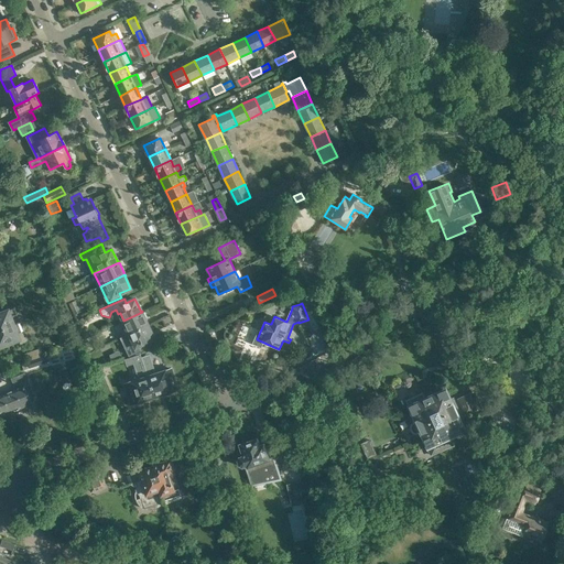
[(0,313),(0,331),(18,324),(18,323),(15,324),(12,316),(17,314),(14,308),(9,311),(8,310),(0,313)]
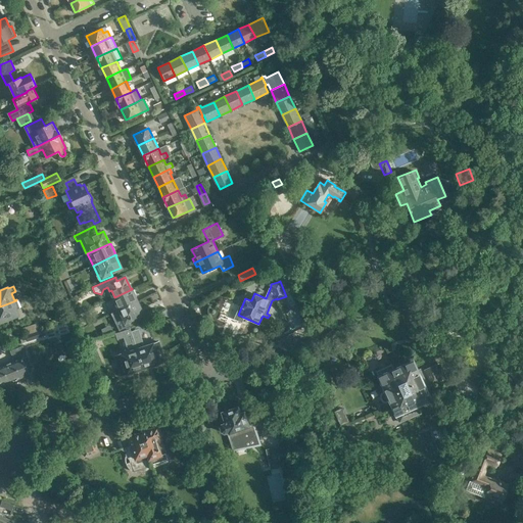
[(132,289),(114,297),(120,310),(138,300),(132,289)]
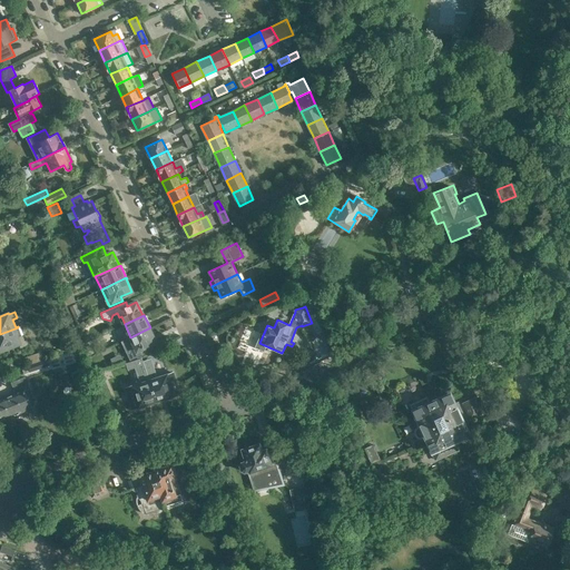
[(18,327),(0,334),(0,351),(19,343),(21,347),(28,344),(27,340),(25,341),(22,336),(21,336),(20,334),(25,332),(22,326),(18,327)]
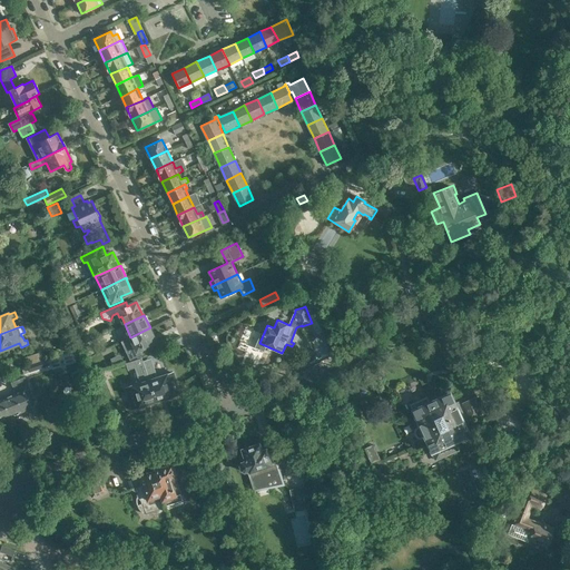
[(150,327),(130,337),(137,351),(156,342),(149,328),(150,328),(150,327)]
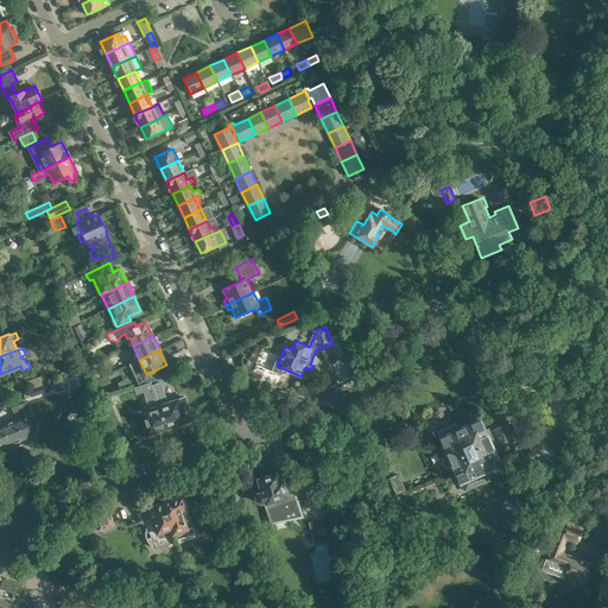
[(26,381),(30,390),(44,385),(42,375),(26,381)]
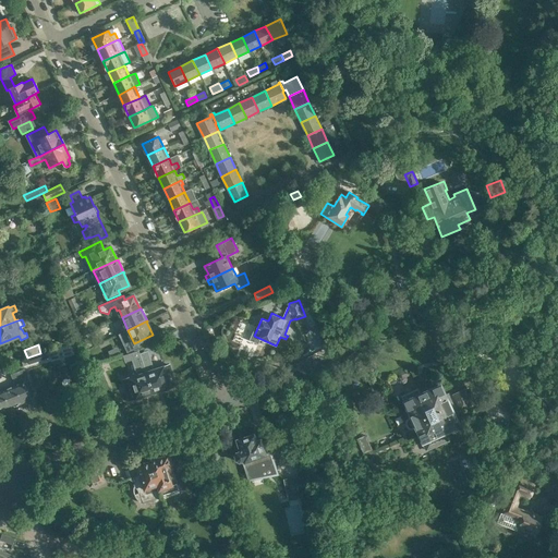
[(141,355),(153,393),(176,387),(168,364),(165,365),(153,368),(147,351),(140,353),(141,355)]
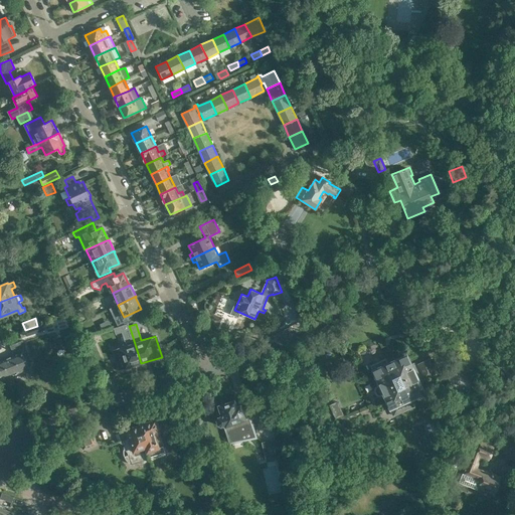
[(37,326),(25,330),(26,335),(39,331),(37,326)]
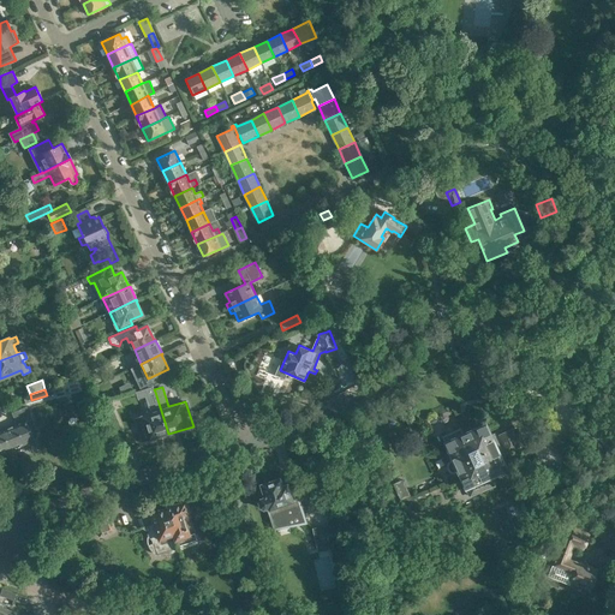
[(168,434),(155,392),(149,394),(151,400),(154,406),(153,411),(139,416),(137,417),(144,442),(168,434)]
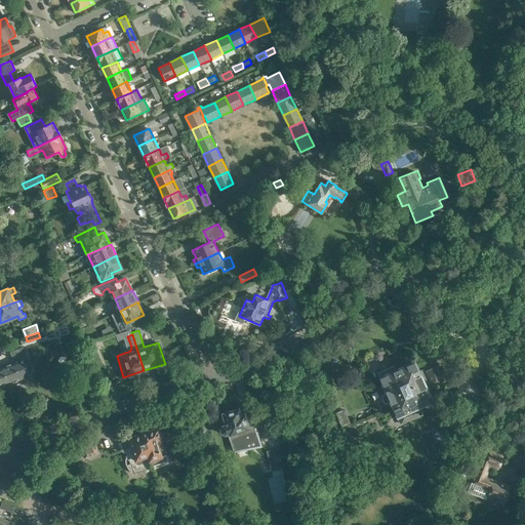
[(29,364),(23,348),(10,353),(14,362),(0,367),(0,381),(2,387),(29,375),(25,365),(29,364)]
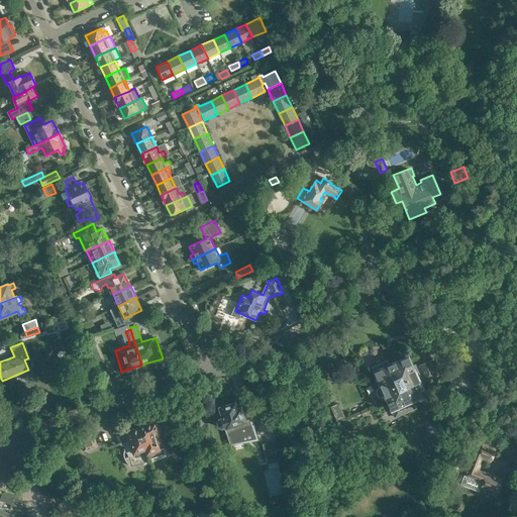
[(481,359),(490,366),(492,368),(499,357),(488,349),(481,359)]
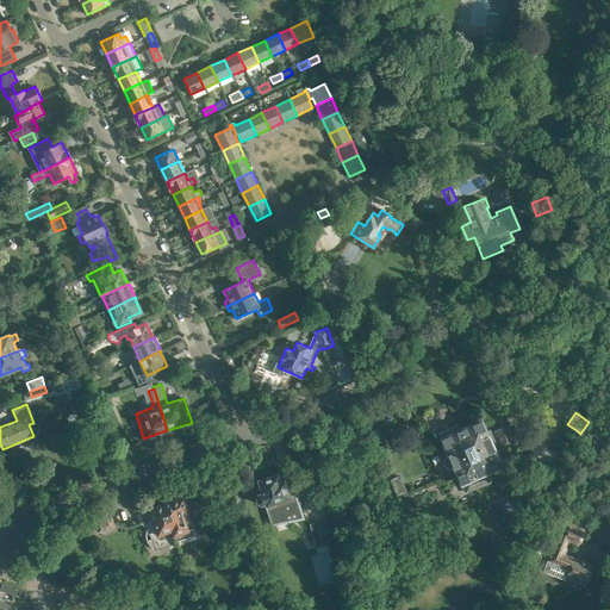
[(439,431),(446,448),(461,442),(464,448),(477,442),(478,443),(484,435),(483,433),(486,431),(481,421),(460,430),(456,424),(439,431)]
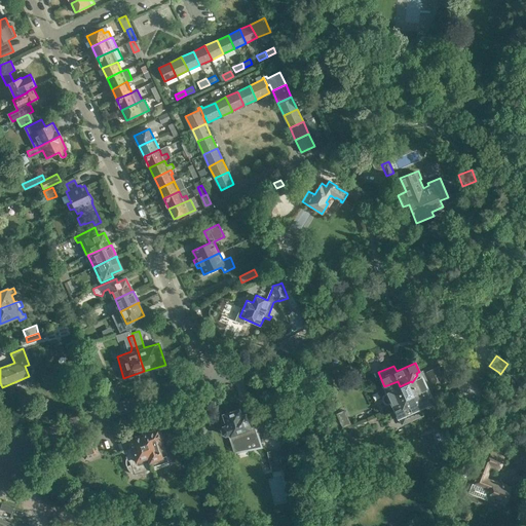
[(488,365),(481,374),(490,380),(492,382),(498,372),(489,366),(488,365)]
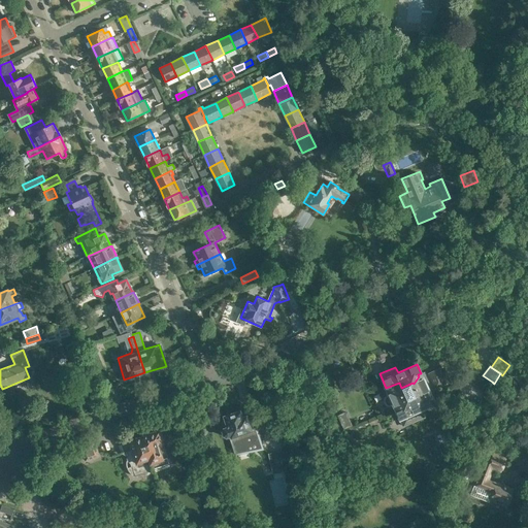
[(394,404),(395,406),(431,391),(449,383),(449,382),(450,381),(444,369),(442,370),(442,368),(426,375),(427,377),(424,380),(421,373),(418,374),(419,376),(414,384),(413,383),(401,388),(399,383),(386,388),(388,393),(386,394),(384,397),(384,401),(385,403),(388,405),(391,406),(394,404)]
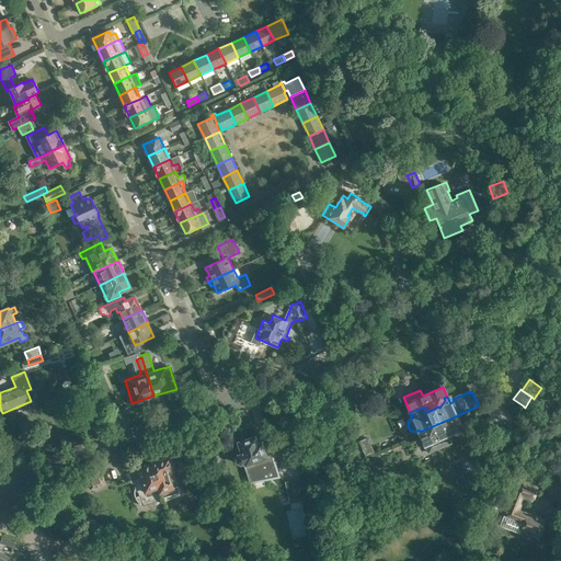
[(523,405),(513,399),(511,398),(503,408),(515,416),(523,405)]
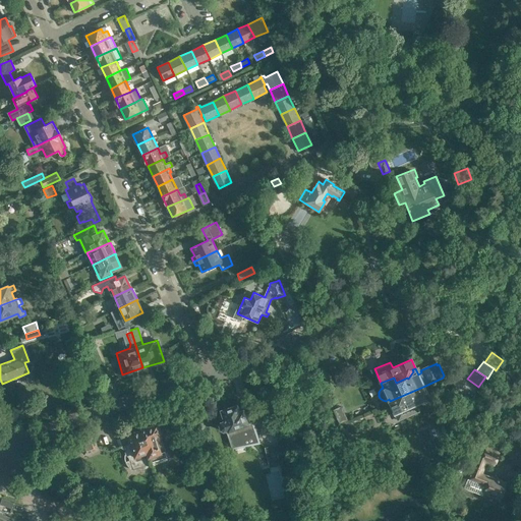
[(425,386),(390,401),(399,421),(419,412),(417,409),(416,410),(414,405),(430,398),(425,386)]
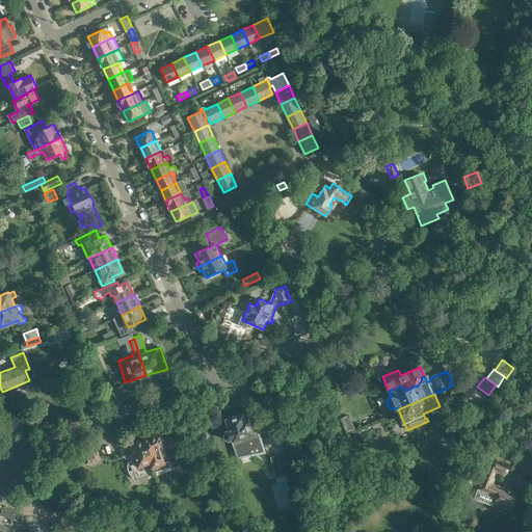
[(231,440),(232,441),(233,441),(234,444),(232,444),(237,456),(247,452),(261,444),(259,434),(254,436),(253,434),(253,433),(248,419),(243,420),(241,414),(225,419),(229,430),(225,431),(223,434),(225,439),(229,441),(231,440)]
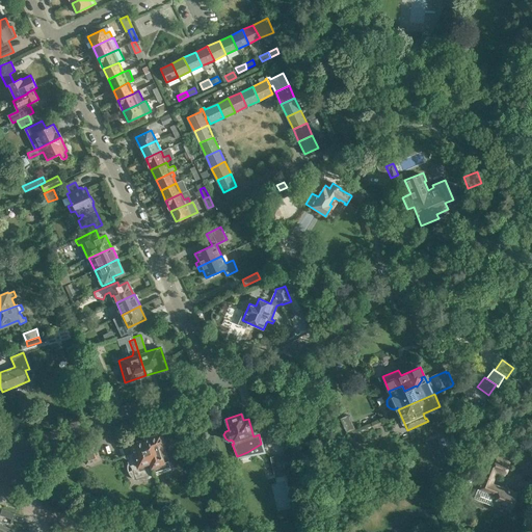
[(341,417),(345,431),(354,429),(350,414),(341,417)]
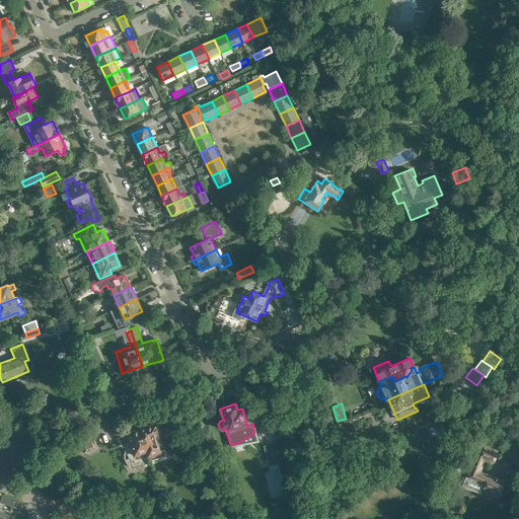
[(186,424),(188,423),(190,431),(195,430),(190,411),(182,413),(186,424)]
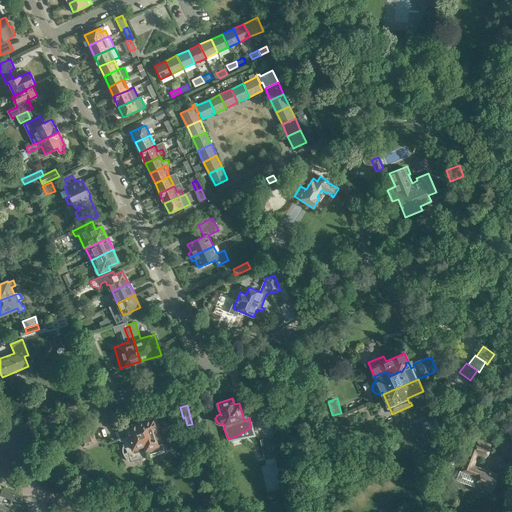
[(137,422),(149,456),(164,451),(158,430),(159,430),(155,416),(137,422)]
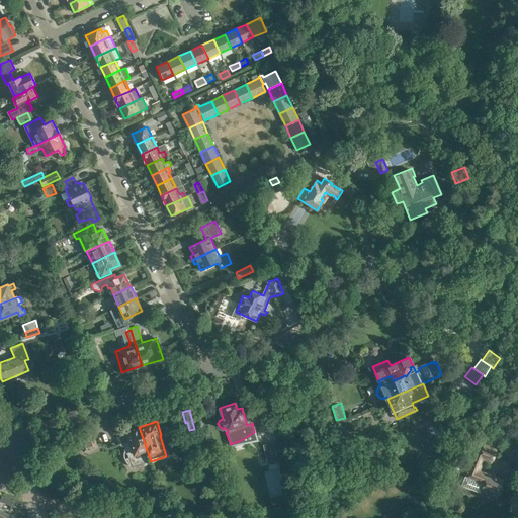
[(151,461),(139,427),(124,432),(125,433),(118,435),(121,444),(118,445),(124,447),(124,448),(124,449),(124,451),(124,452),(125,453),(127,454),(128,457),(124,459),(125,461),(127,463),(130,465),(132,467),(135,468),(138,468),(140,468),(142,467),(144,467),(146,466),(148,463),(150,461),(151,461)]
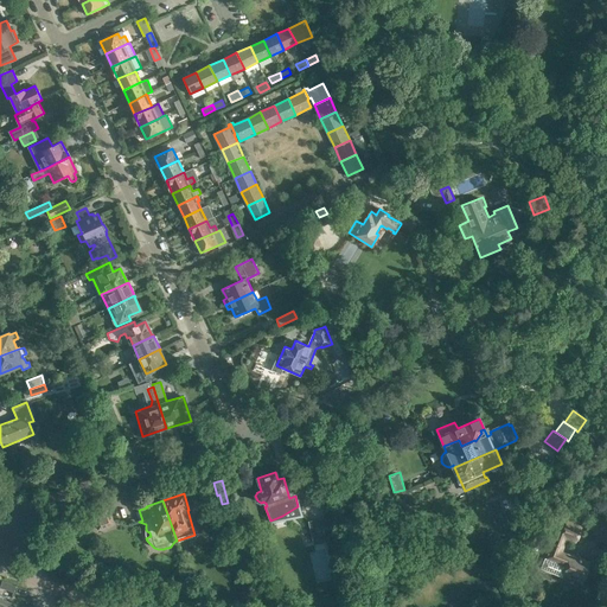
[(93,510),(96,522),(112,517),(107,505),(93,510)]
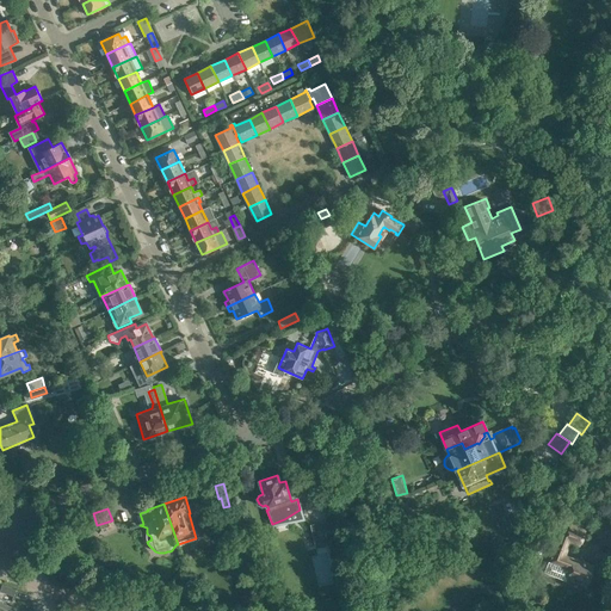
[(315,525),(320,547),(334,543),(329,522),(315,525)]
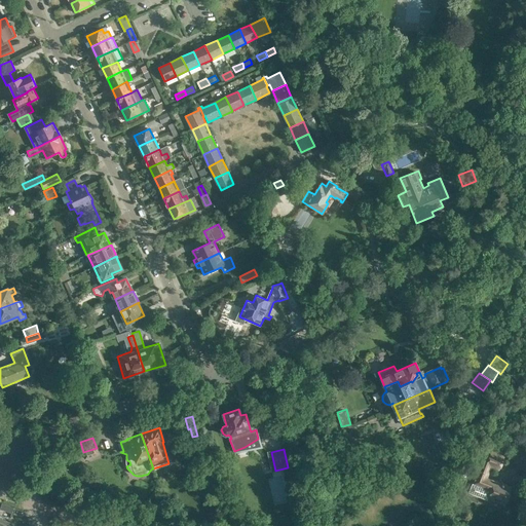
[(454,477),(464,481),(468,471),(464,468),(468,457),(471,457),(473,452),(464,449),(457,466),(458,466),(454,477)]
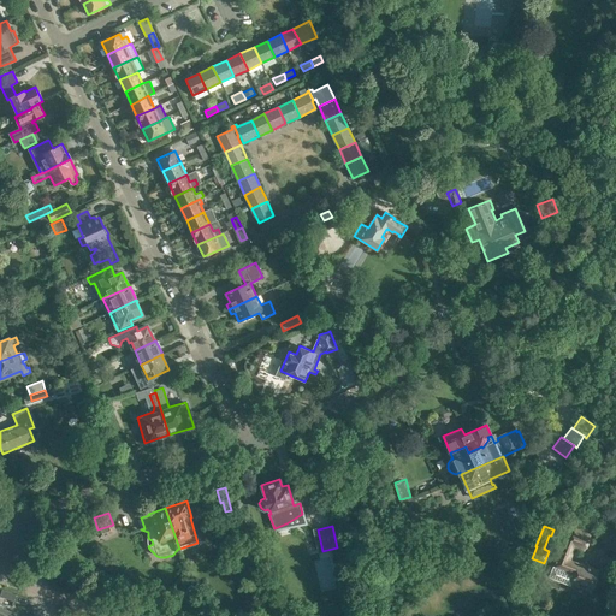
[(573,538),(568,535),(566,534),(562,543),(561,544),(558,550),(558,552),(549,578),(570,586),(570,585),(591,593),(599,570),(581,563),(580,564),(569,561),(575,546),(585,551),(591,535),(576,529),(573,538)]
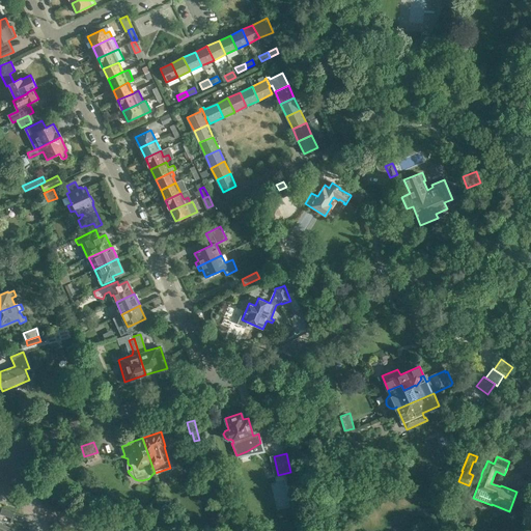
[(220,484),(218,477),(208,479),(211,486),(220,484)]
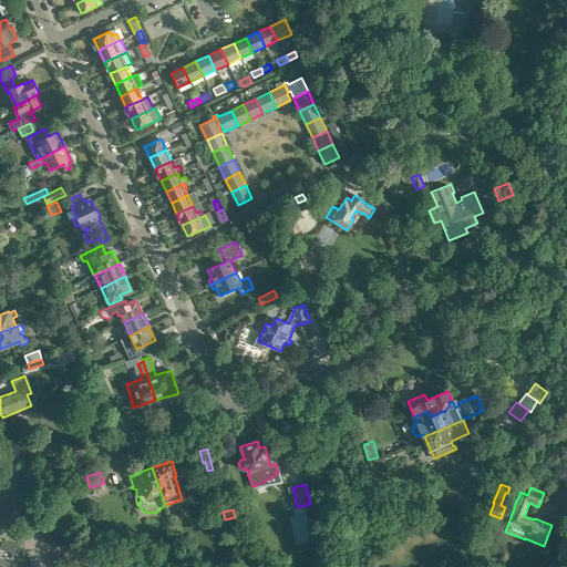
[(0,554),(1,555),(3,550),(13,553),(16,547),(2,543),(0,547),(0,554)]
